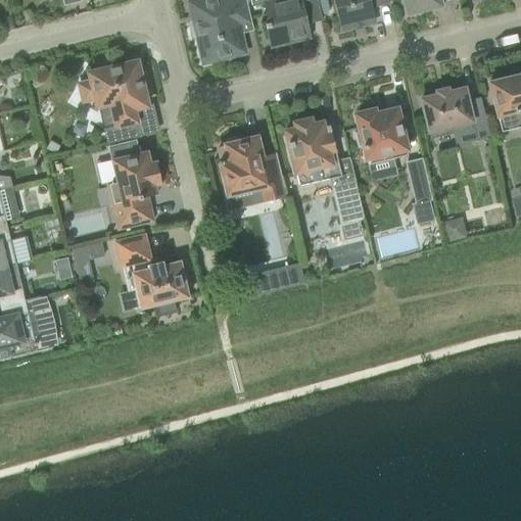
[(253,22),(247,0),(215,0),(217,9),(193,15),(194,19),(190,22),(193,37),(198,38),(204,62),(247,52),(240,26),(253,22)]
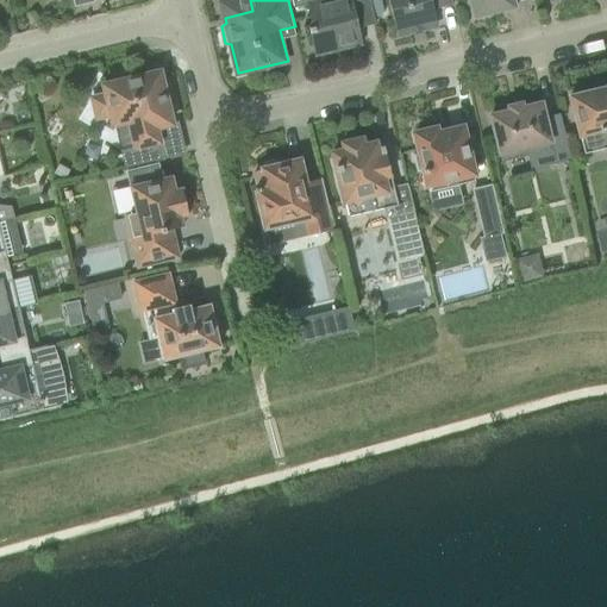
[(375,23),(377,23),(371,0),(318,0),(310,2),(314,25),(311,26),(317,54),(362,43),(357,20),(374,16),(375,23)]
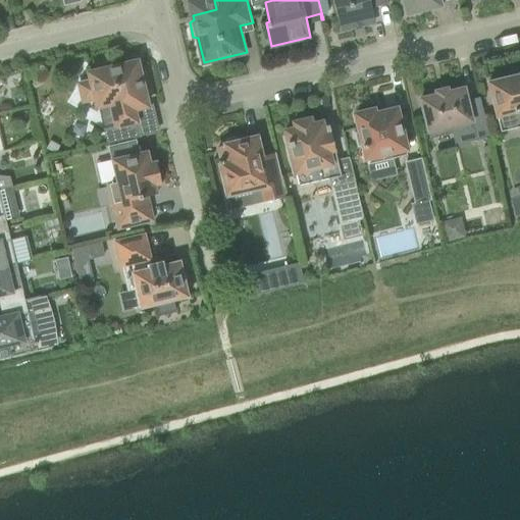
[(334,0),(342,30),(353,27),(353,28),(364,24),(363,18),(374,15),(372,7),(388,3),(387,0),(334,0)]
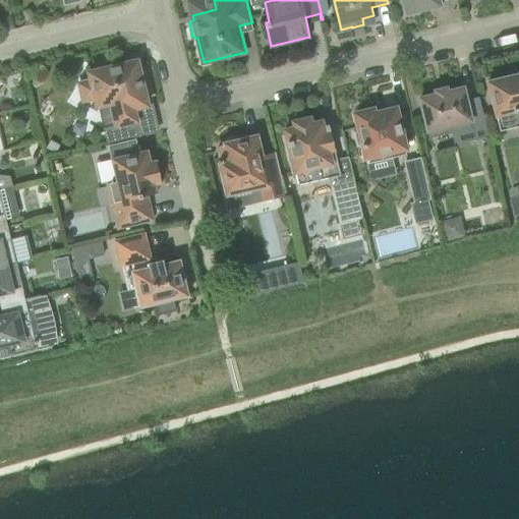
[(403,0),(406,14),(430,8),(429,4),(434,3),(436,0),(403,0)]
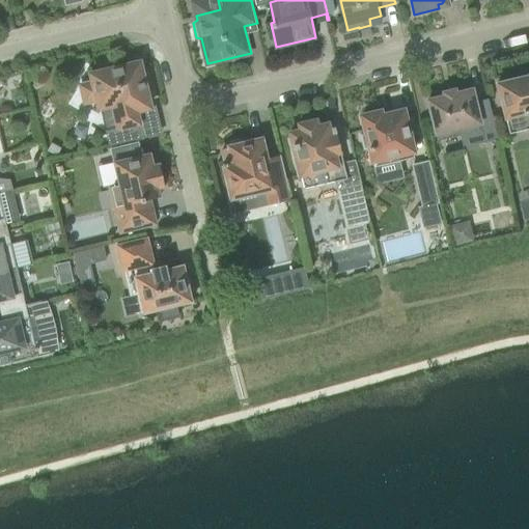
[(137,110),(150,106),(142,71),(131,63),(121,65),(120,60),(107,64),(108,68),(91,73),(93,81),(81,84),(85,102),(98,100),(100,107),(103,107),(111,143),(110,144),(110,145),(144,137),(144,136),(143,136),(137,110)]
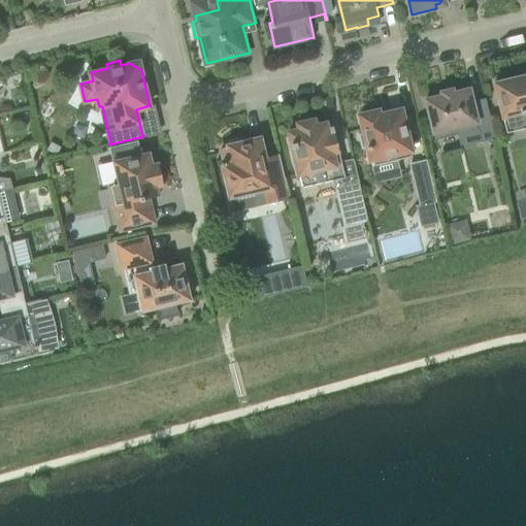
[(26,68),(26,70),(28,79),(39,77),(36,66),(26,68)]
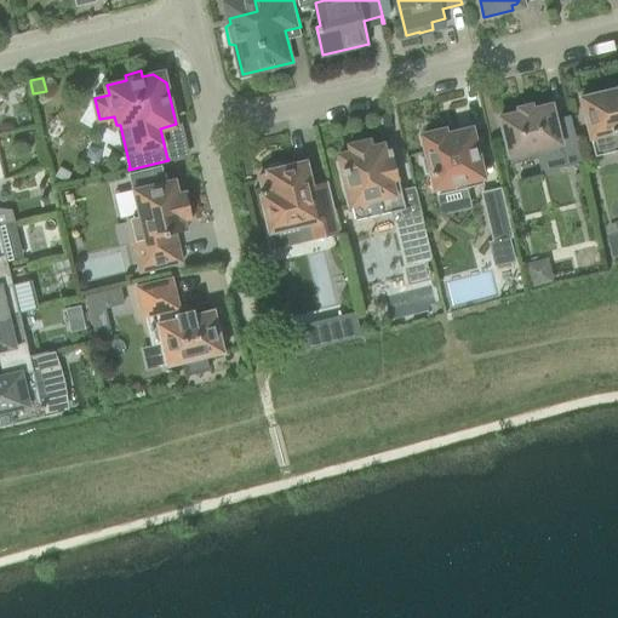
[(617,87),(582,97),(596,155),(617,150),(617,87)]
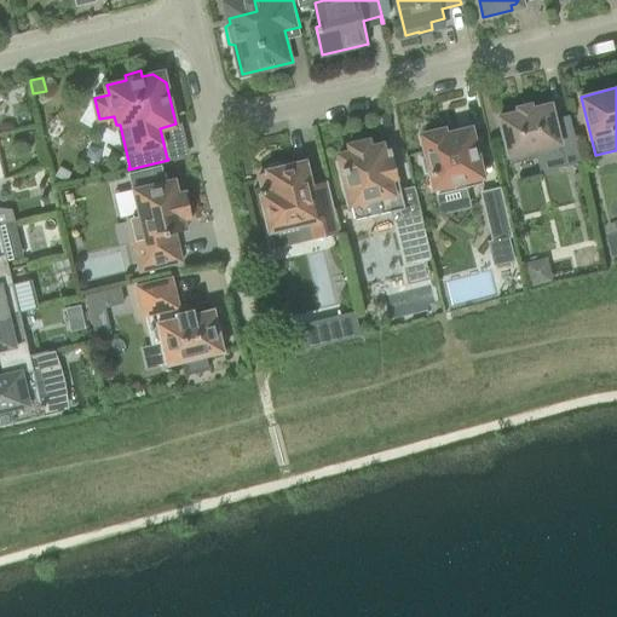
[(555,120),(552,103),(500,116),(509,155),(541,148),(546,168),(581,160),(571,116),(555,120)]
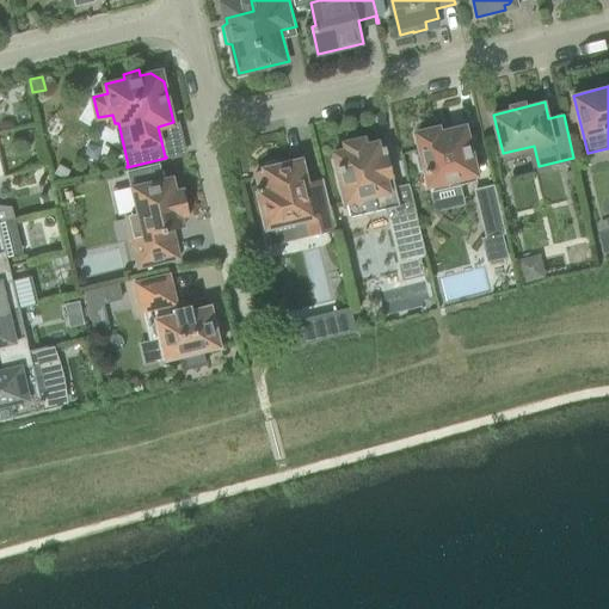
[(438,127),(417,133),(422,153),(417,154),(420,170),(425,168),(430,184),(443,180),(447,184),(451,186),(478,180),(465,127),(440,133),(438,127)]
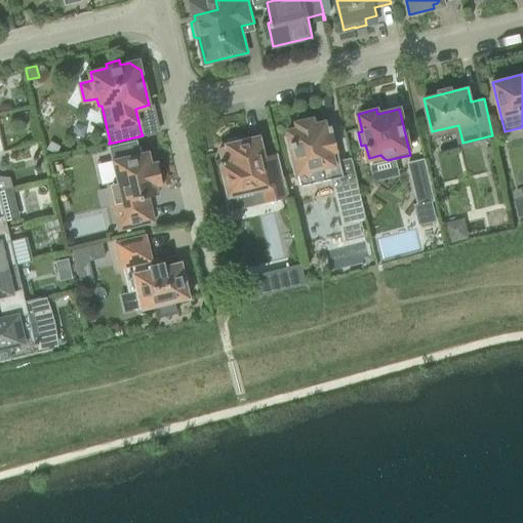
[(298,128),(287,130),(293,155),(291,156),(295,172),(312,169),(312,170),(315,169),(318,183),(344,176),(331,121),(324,123),(324,122),(314,124),(312,118),(296,122),(298,128)]
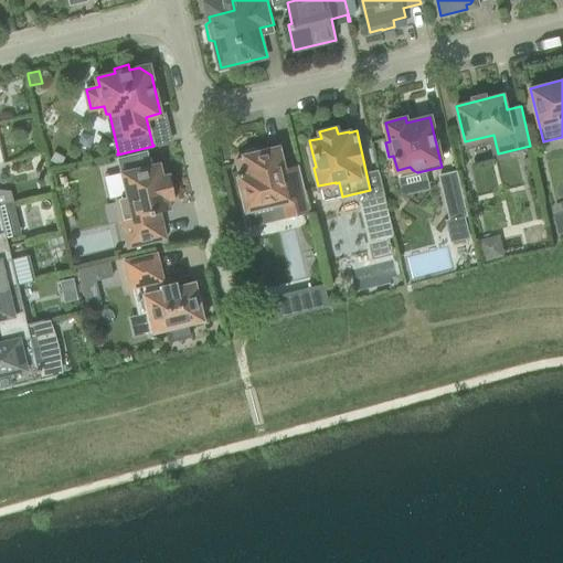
[(243,156),(238,157),(242,172),(237,172),(238,177),(247,210),(282,201),(285,216),(310,210),(300,166),(284,169),(278,148),(261,151),(259,149),(256,147),(253,147),(248,148),(245,150),(243,153),(243,156)]
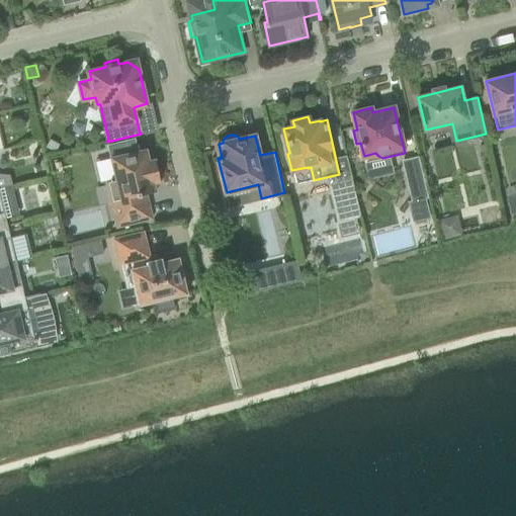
[(156,182),(161,181),(156,159),(150,160),(147,149),(131,153),(130,148),(114,152),(115,156),(111,157),(116,179),(107,181),(117,226),(153,218),(147,193),(158,190),(156,182)]
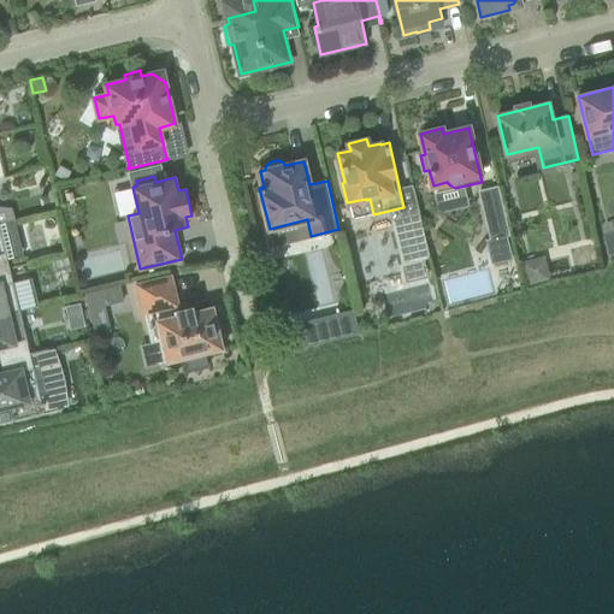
[(511,234),(500,187),(480,190),(491,237),(511,234)]
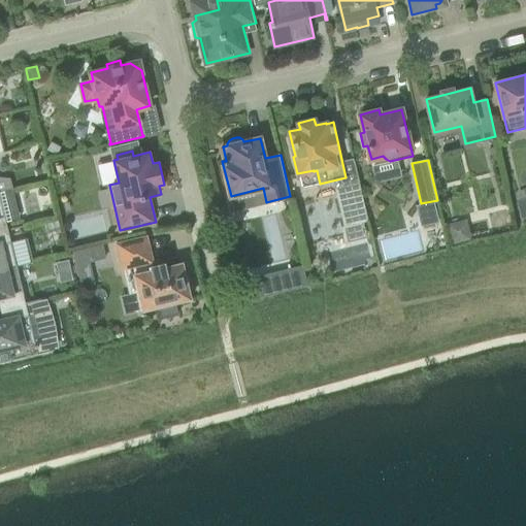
[(0,191),(13,188),(11,177),(0,175),(0,191)]
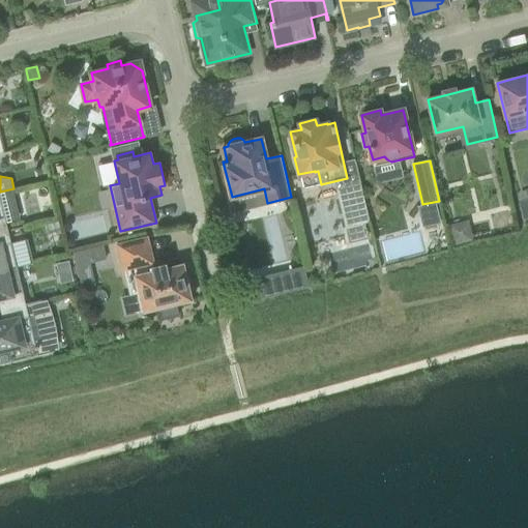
[(371,222),(361,182),(345,186),(350,208),(349,209),(353,226),(371,222)]
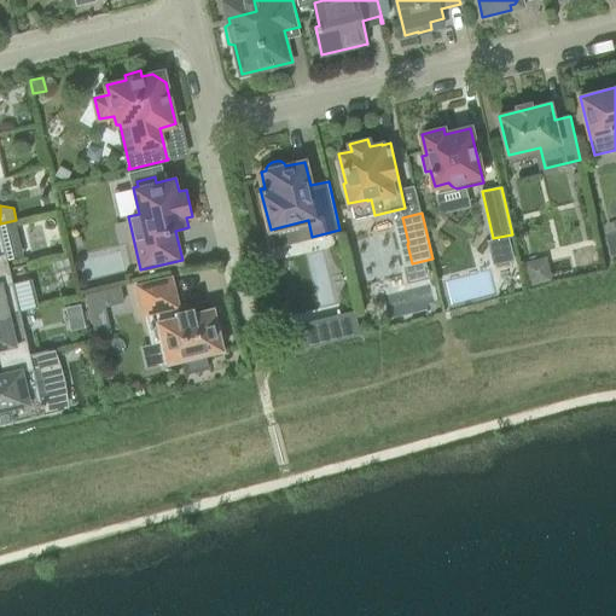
[(0,225),(0,269),(10,268),(0,225)]
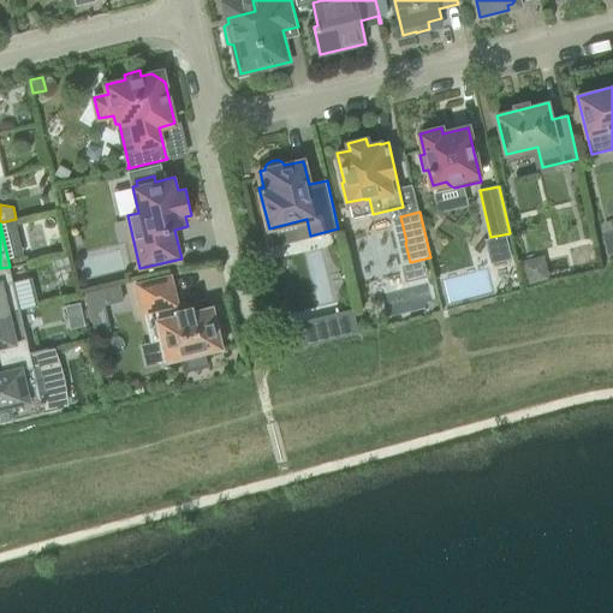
[(10,267),(0,268),(0,314),(21,309),(10,267)]
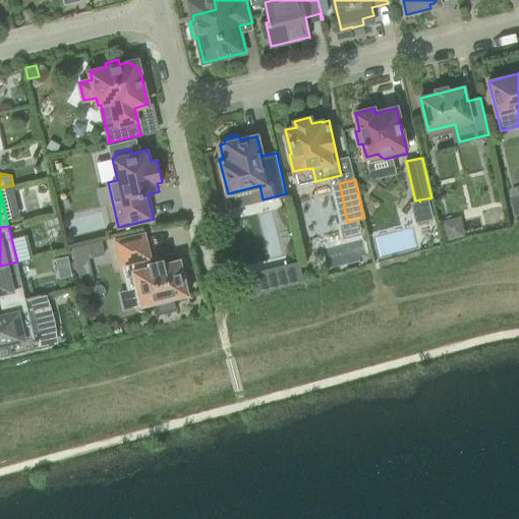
[(146,232),(115,239),(121,266),(131,264),(141,306),(146,305),(148,316),(187,306),(185,296),(188,295),(180,260),(164,264),(163,260),(150,263),(150,260),(152,258),(146,232)]
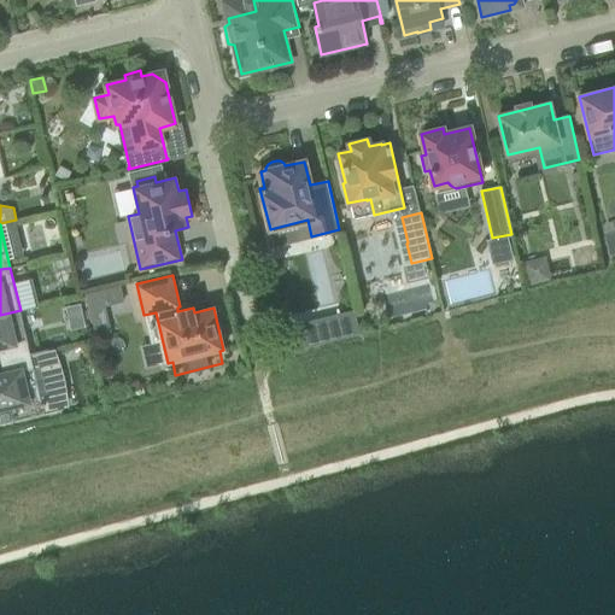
[(121,286),(86,293),(91,310),(106,306),(126,302),(121,286)]
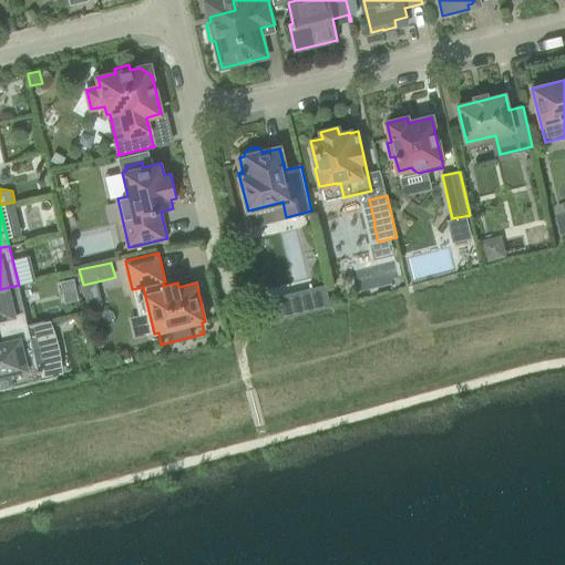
[(29,325),(19,285),(0,289),(0,328),(1,331),(29,325)]
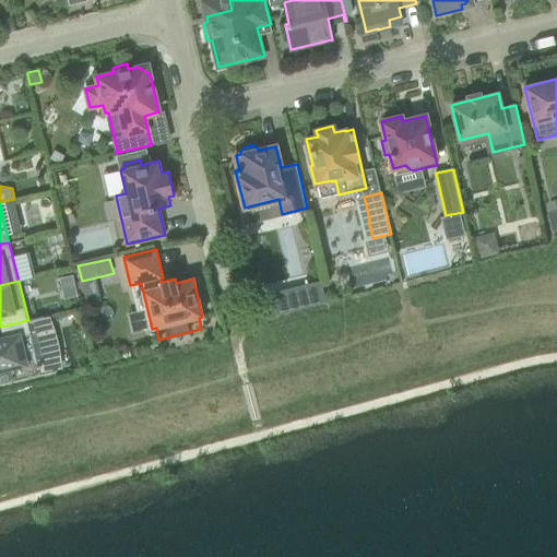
[(307,288),(281,294),(285,312),(326,301),(321,281),(308,284),(306,284),(307,288)]
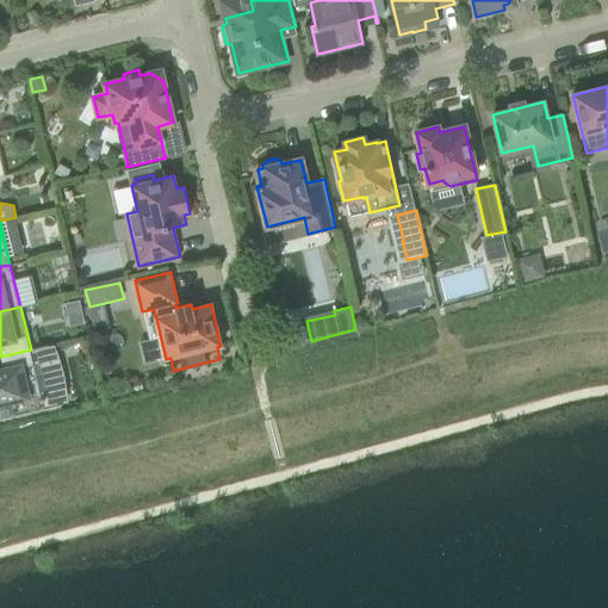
[(31,349),(1,357),(4,371),(0,371),(0,419),(63,404),(49,345),(30,349),(31,349)]
